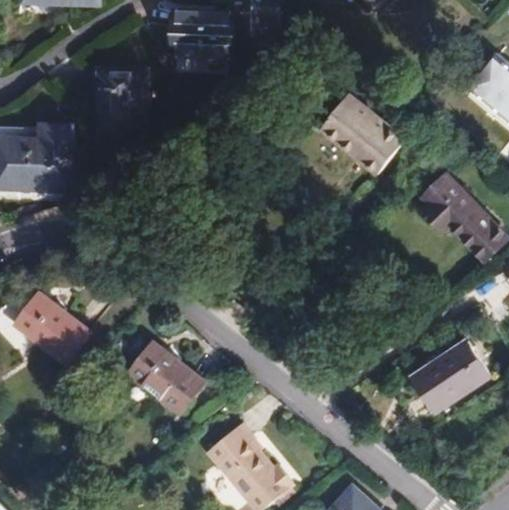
[(172,51),(231,53),(232,27),(275,28),(276,0),(230,0),(230,12),(185,10),(173,10),(172,51)]
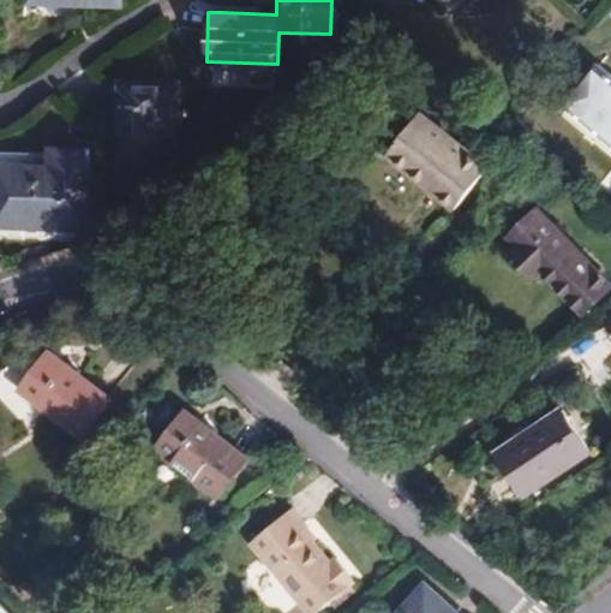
[(610,72),(595,59),(558,103),(610,146),(610,72)]
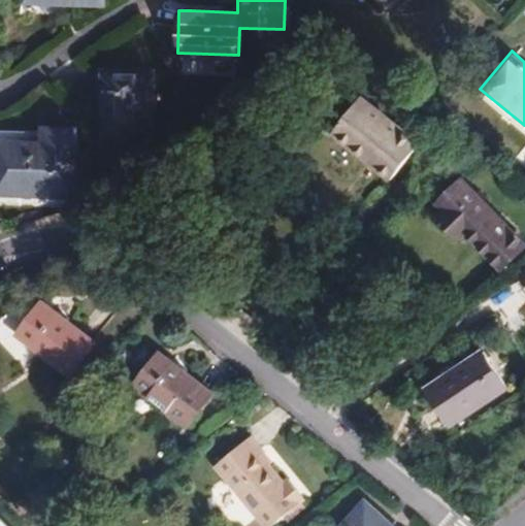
[(104,72),(104,129),(144,130),(145,73),(125,73),(104,72)]
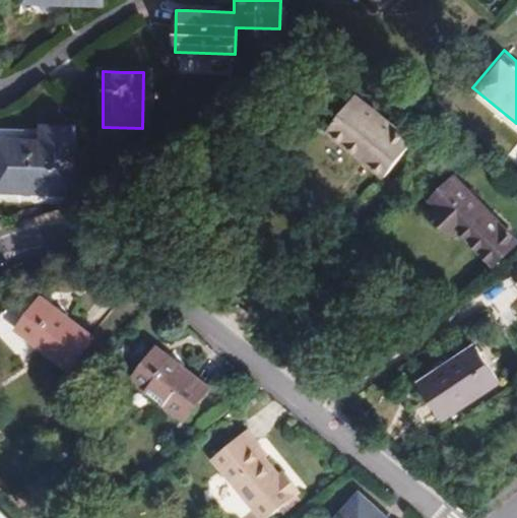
[(357,153),(383,175),(412,139),(354,92),(326,129),(357,153)]
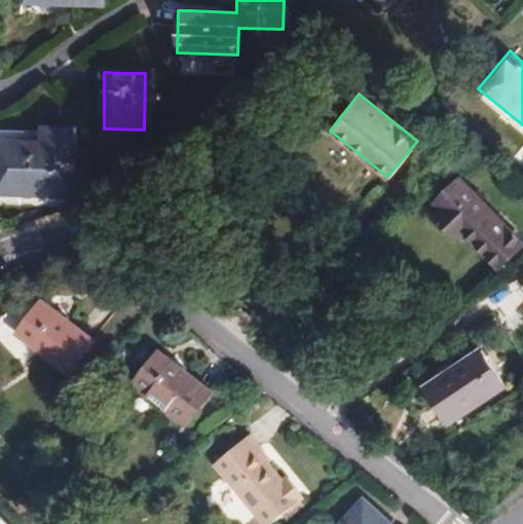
[(0,187),(34,189),(67,190),(69,131),(28,129),(0,128),(0,187)]
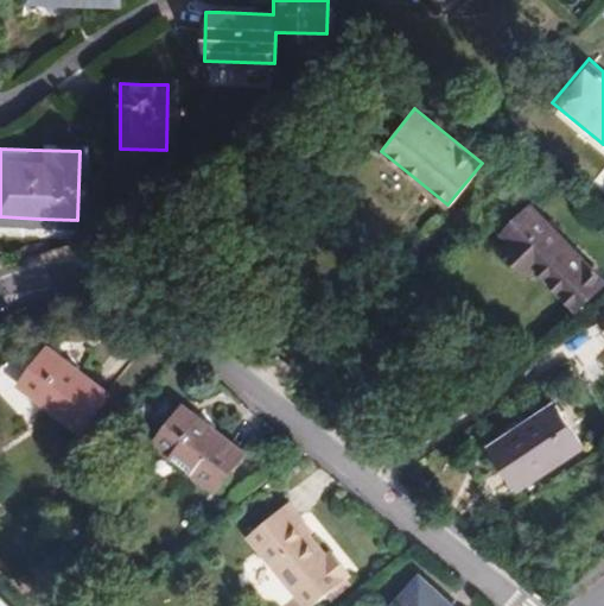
[(603,281),(603,279),(531,203),(501,231),(509,240),(501,247),(515,262),(527,275),(535,267),(576,309),(603,281)]
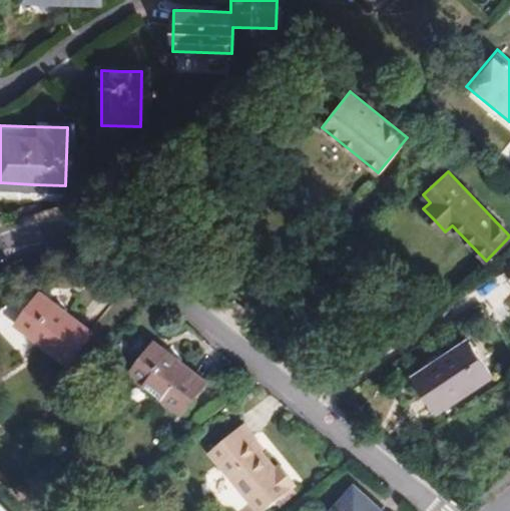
[(14,324),(66,363),(90,331),(68,314),(38,292),(14,324)]
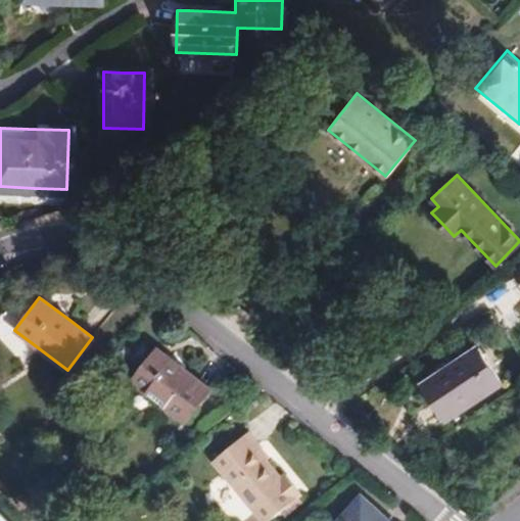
[(478,345),(472,349),(484,367),(489,364),(478,345)]
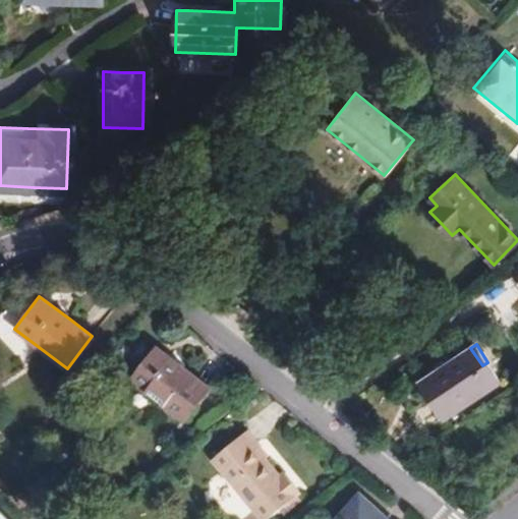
[(129,379),(183,419),(209,387),(175,361),(155,345),(129,379)]
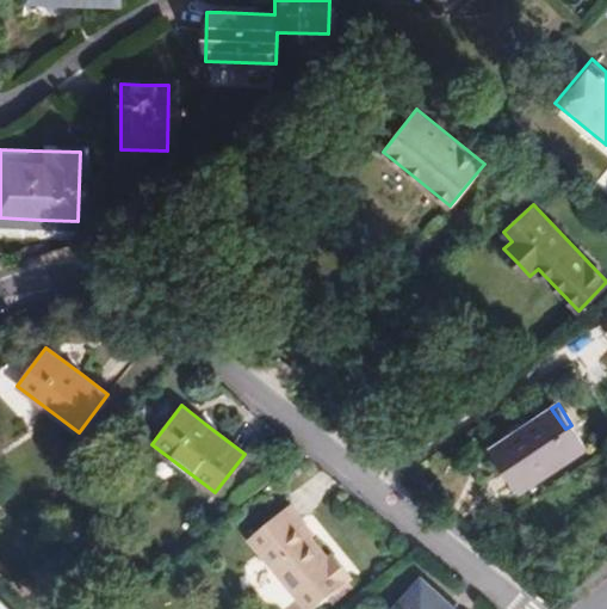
[(565,429),(551,408),(490,448),(503,468),(518,490),(584,446),(571,425),(565,429)]
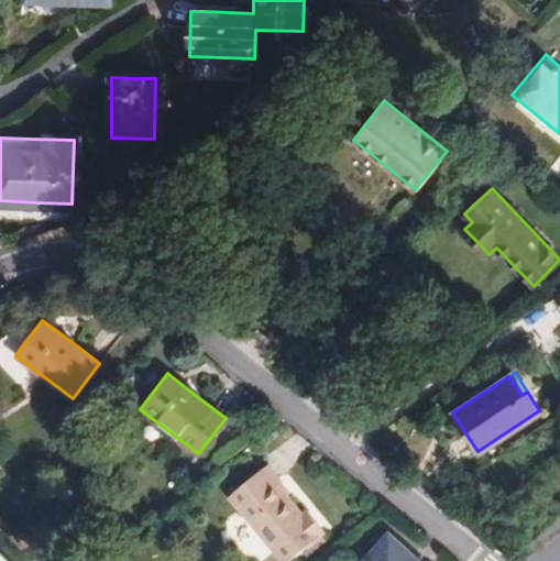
[(283,560),(287,560),(324,530),(310,515),(306,518),(302,514),(293,503),(285,494),(287,492),(264,464),(239,486),(250,498),(238,509),(283,560)]
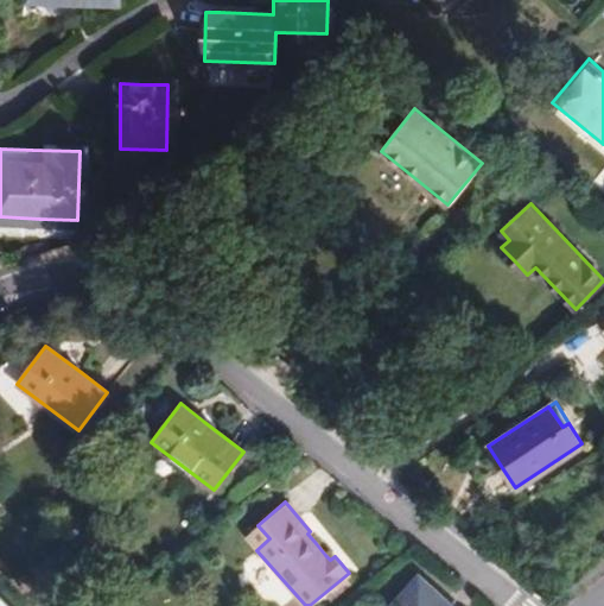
[(451,605),(418,575),(389,605),(451,605)]
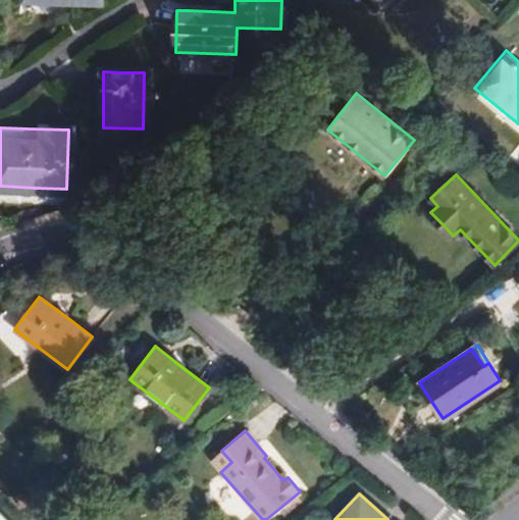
[(10,519),(0,509),(0,519),(10,519)]
